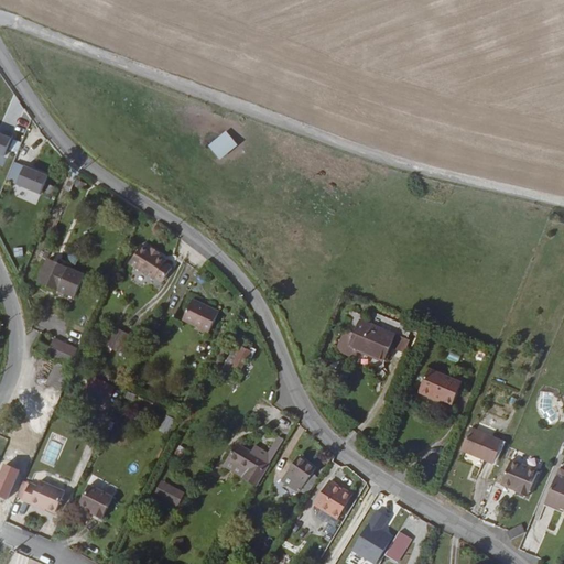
[(0,151),(4,153),(13,132),(6,129),(3,132),(0,130),(0,151)]
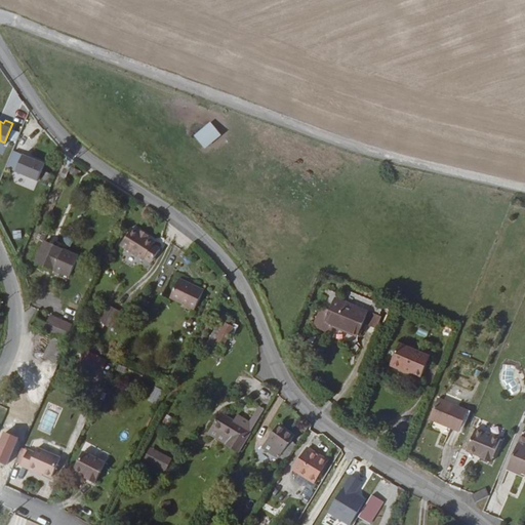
[(220,135),(210,122),(194,135),(204,149),(220,135)]
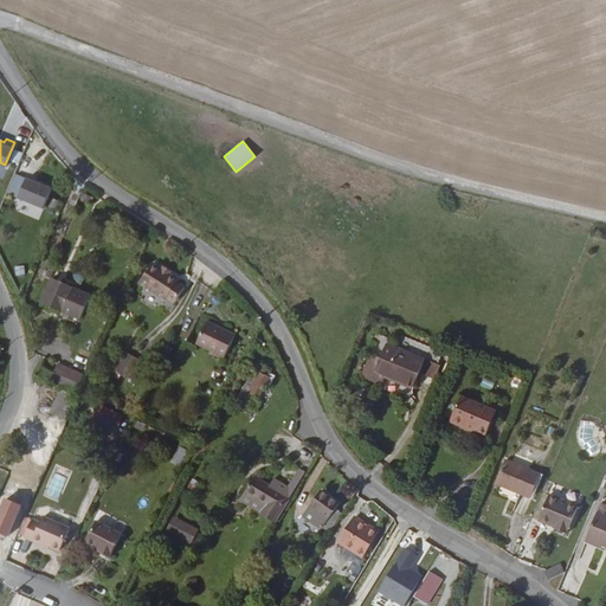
[(44,205),(52,185),(27,175),(19,194),(44,205)]
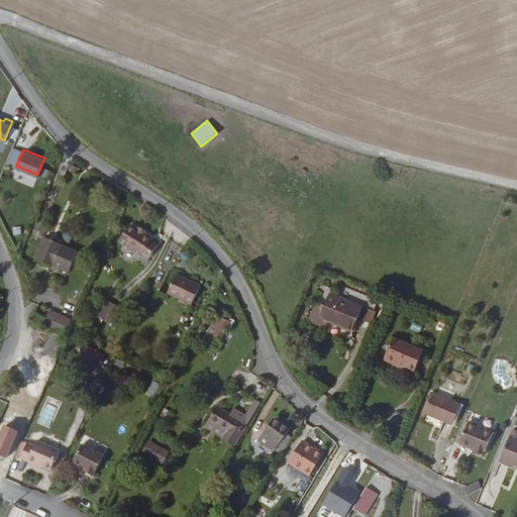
[(48,176),(52,169),(45,166),(42,173),(48,176)]
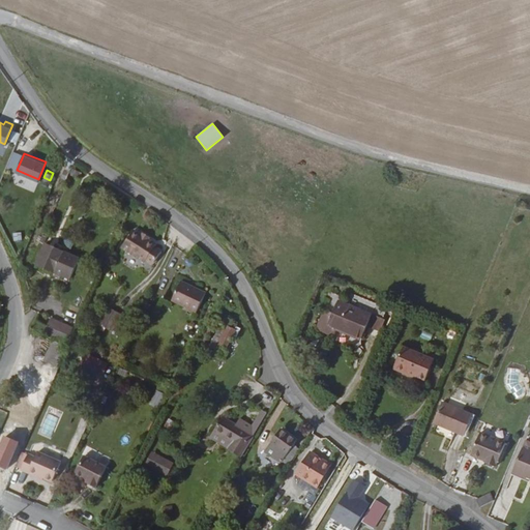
[(23,188),(32,192),(35,182),(25,179),(23,188)]
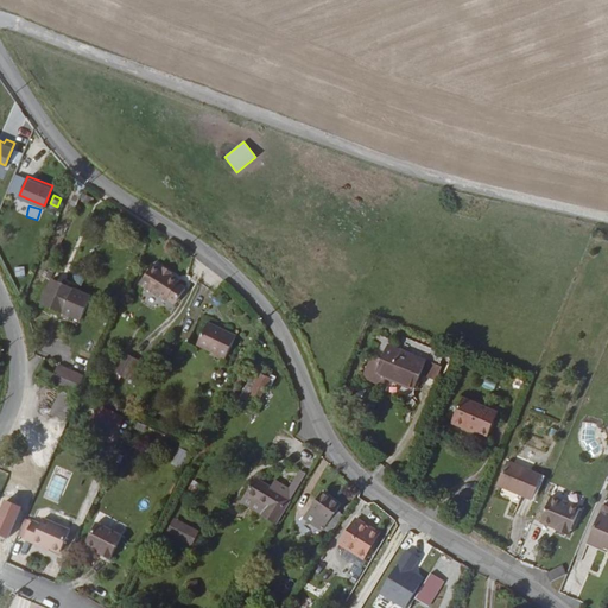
[(14,267),(16,277),(25,276),(24,266),(14,267)]
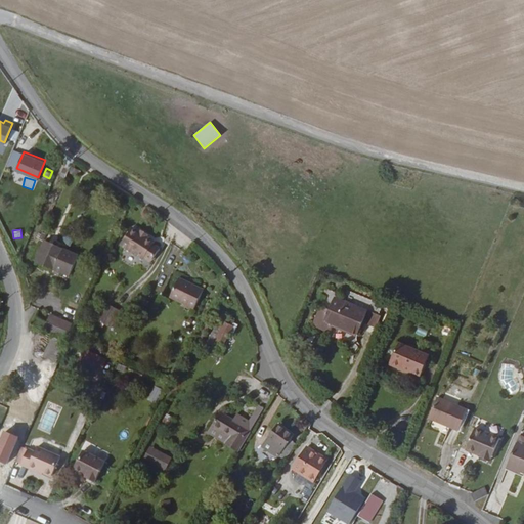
[(142,234),(135,229),(124,247),(146,261),(147,259),(156,261),(163,250),(156,246),(158,244),(147,237),(142,234)]
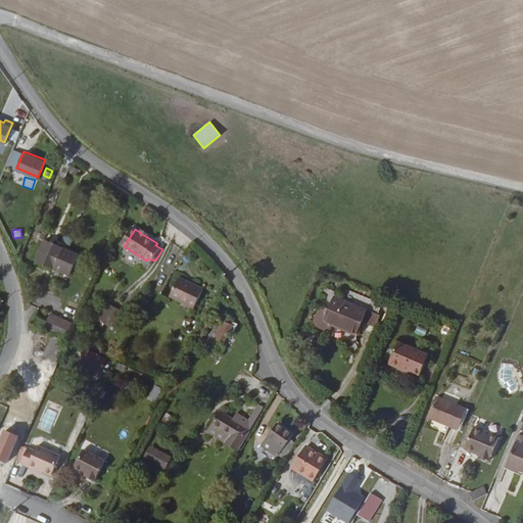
[(72,277),(80,257),(44,242),(35,262),(45,266),(44,268),(55,273),(56,271),(72,277)]
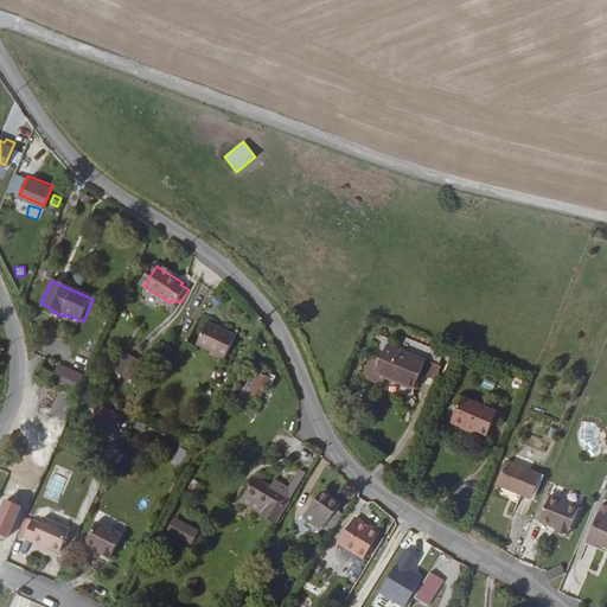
[(237,334),(210,319),(198,340),(225,356),(237,334)]
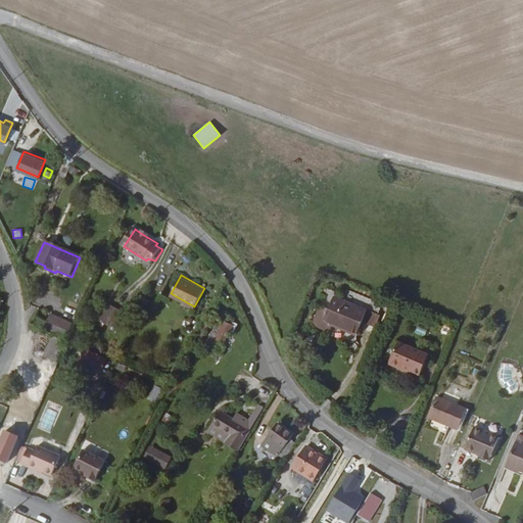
[(372,320),(375,311),(373,308),(343,294),(342,297),(339,295),(342,290),(329,283),(311,318),(327,326),(330,321),(346,328),(347,327),(354,330),(355,326),(369,332),(374,321),(372,320)]
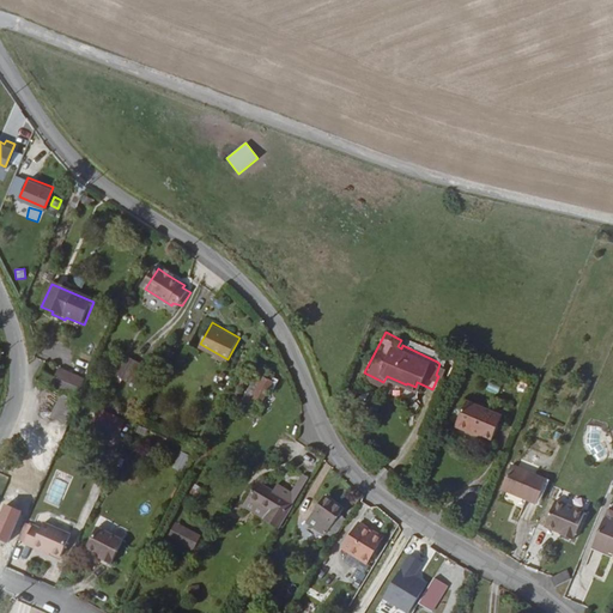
[(132,382),(141,363),(123,354),(114,374),(132,382)]
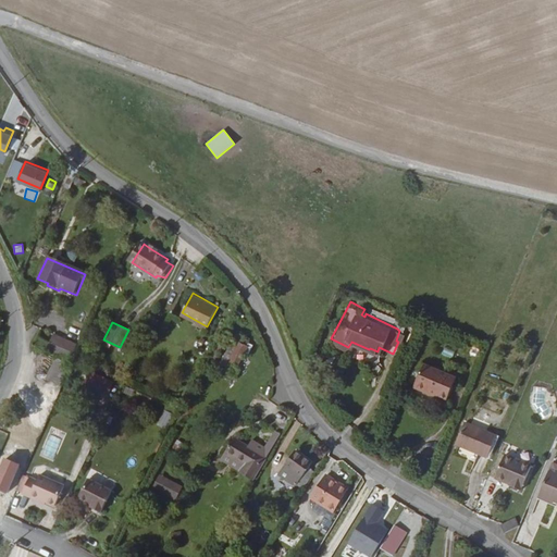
[(233,324),(227,322),(222,332),(227,335),(233,324)]
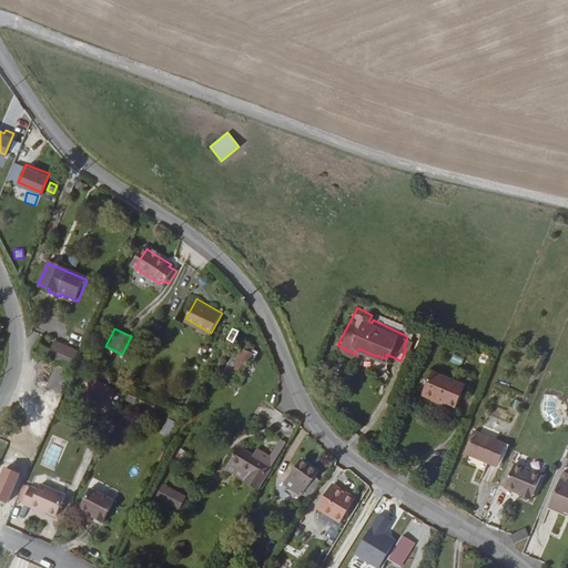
[(496,351),(501,340),(490,334),(486,346),(496,351)]
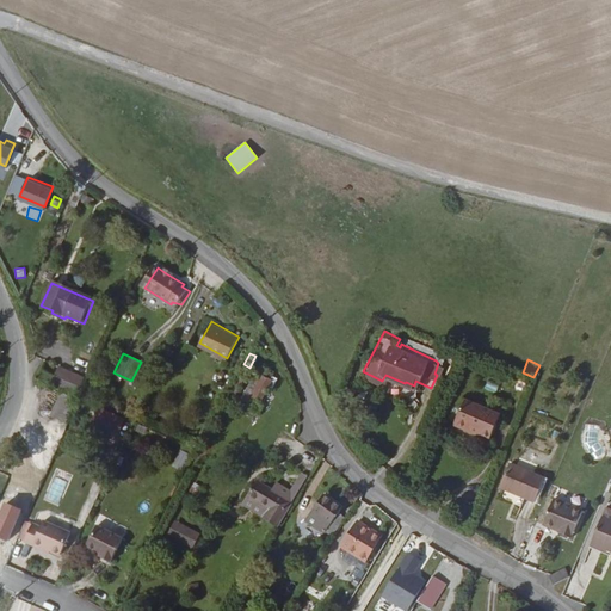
[(275,372),(260,364),(257,370),(271,378),(275,372)]
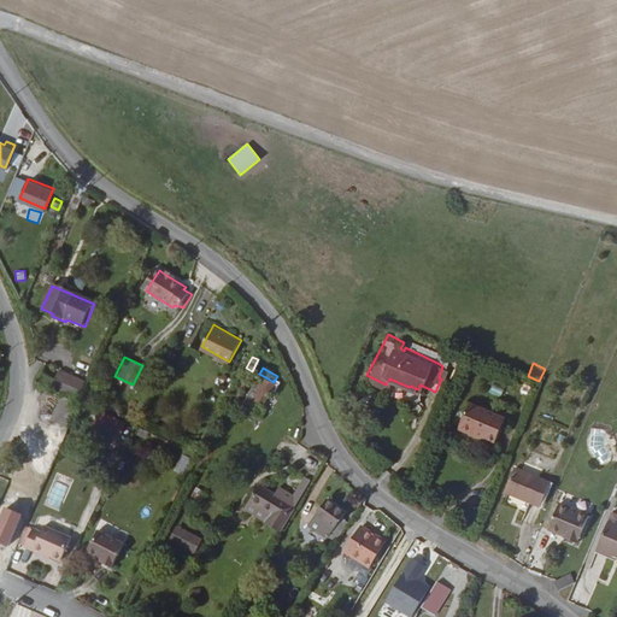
[(274,389),(276,385),(274,382),(259,374),(247,395),(251,398),(244,410),(258,418),(265,406),(262,404),(271,388),(274,389)]
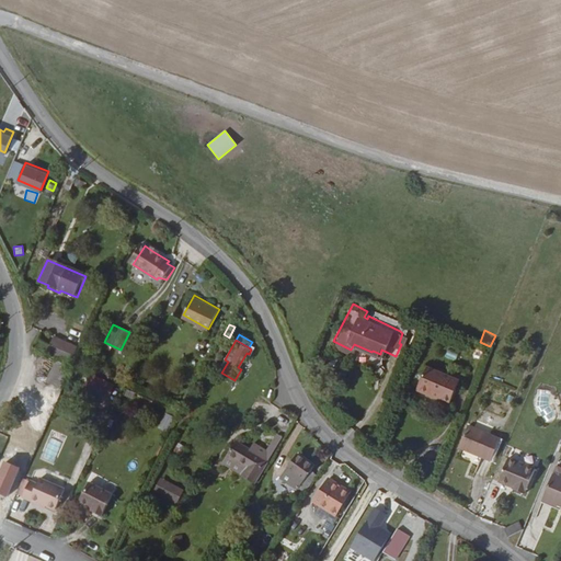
[(54,341),(48,352),(53,354),(60,357),(66,347),(54,341)]
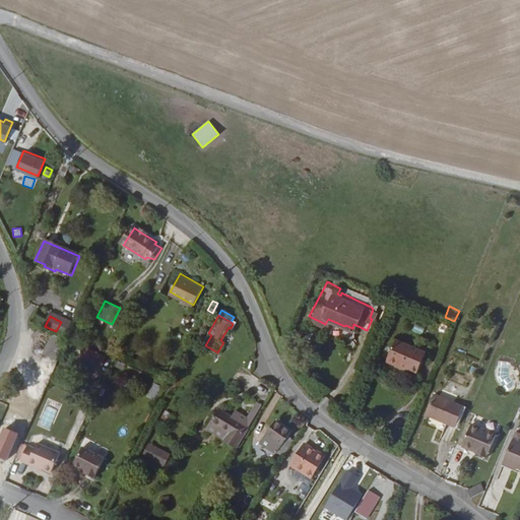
[(72,327),(61,322),(56,331),(58,333),(68,337),(72,327)]
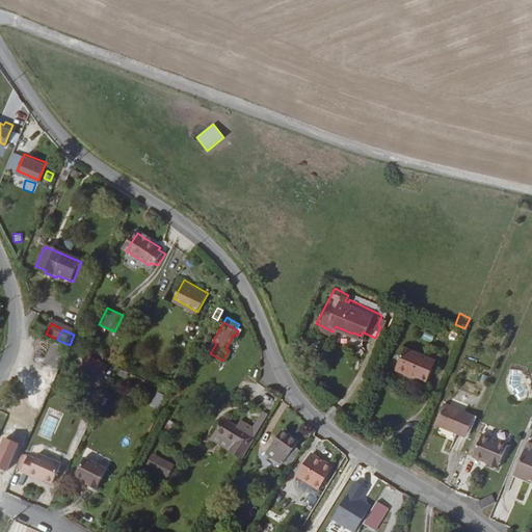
[(205,331),(202,339),(206,341),(210,334),(205,331)]
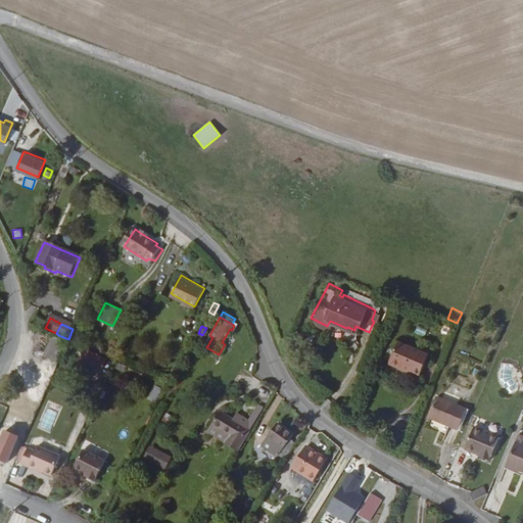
[(421,363),(431,340),(400,327),(389,349),(411,361),(413,358),(421,363)]
